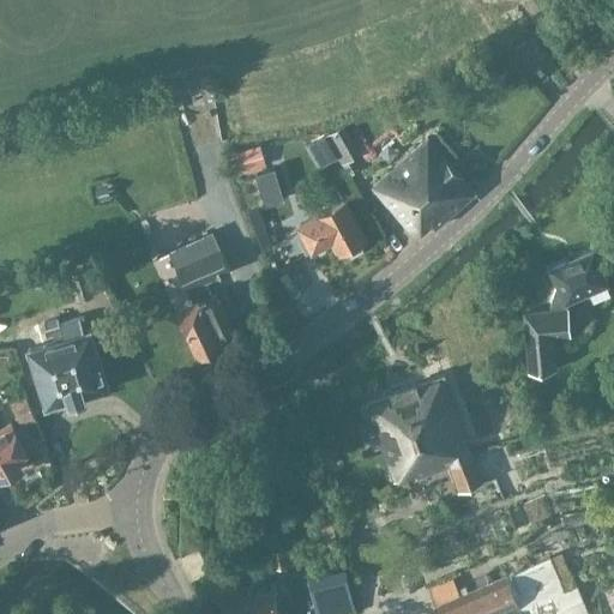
[(428,137),(417,146),(373,186),(416,235),(431,222),(435,228),(475,192),(428,137)]
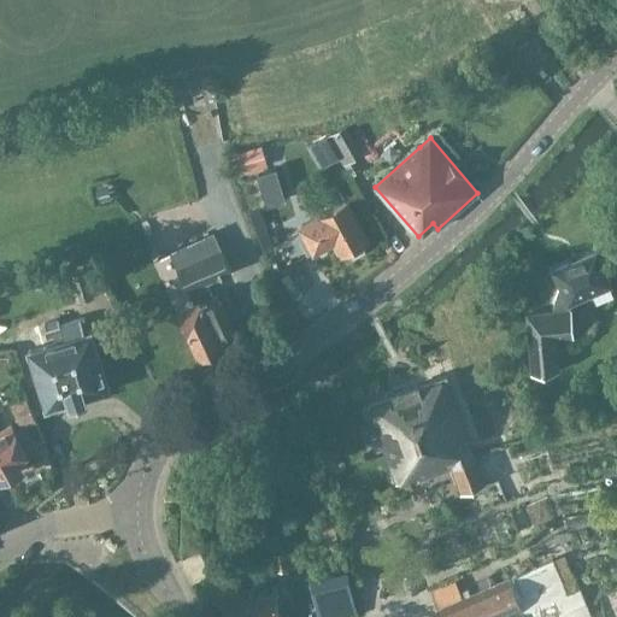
[(258,175),(268,205),(285,200),(276,170),(258,175)]
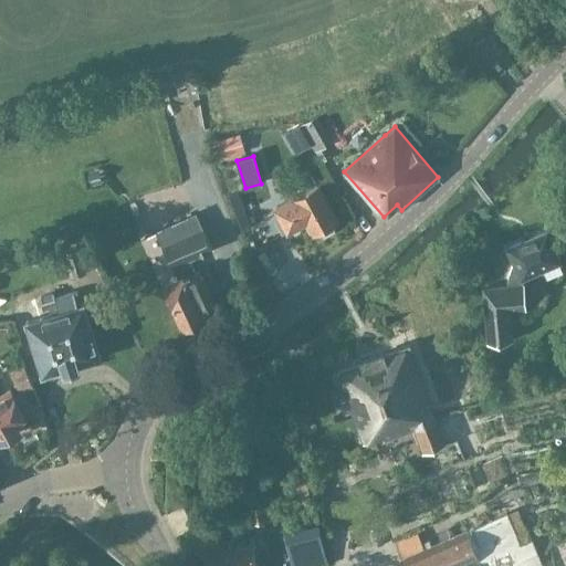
[(272,175),(281,192),(308,178),(300,160),(272,175)]
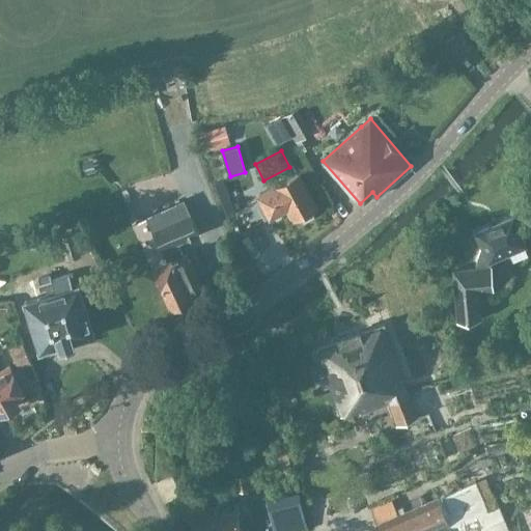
[(288,207),(295,219),(316,207),(299,175),(258,197),(270,218),(288,207)]
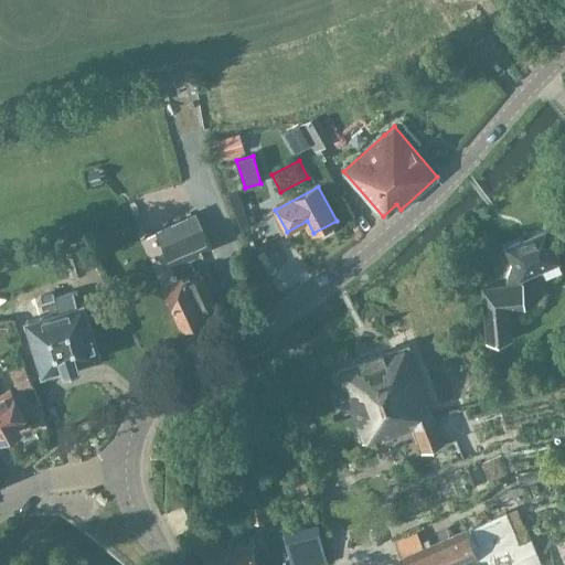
[(202,228),(198,231),(192,217),(160,233),(166,245),(162,246),(172,266),(178,278),(164,285),(172,302),(173,302),(182,322),(187,323),(200,318),(201,313),(201,312),(214,307),(198,269),(195,270),(190,258),(211,249),(202,228)]
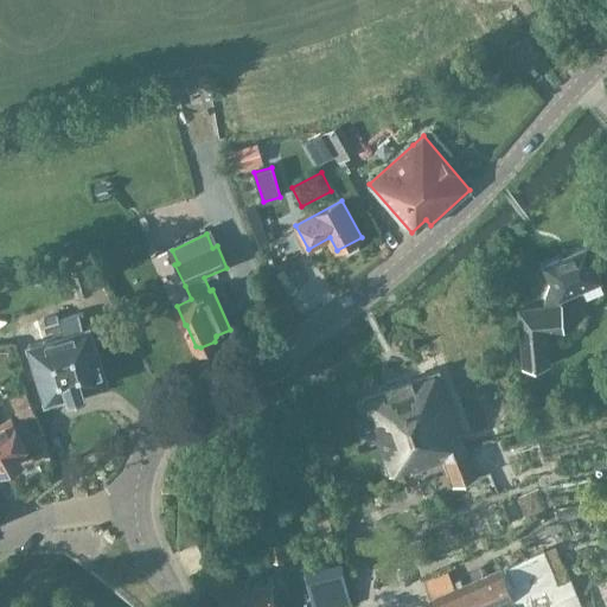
[(152,246),(139,250),(145,270),(159,266),(152,246)]
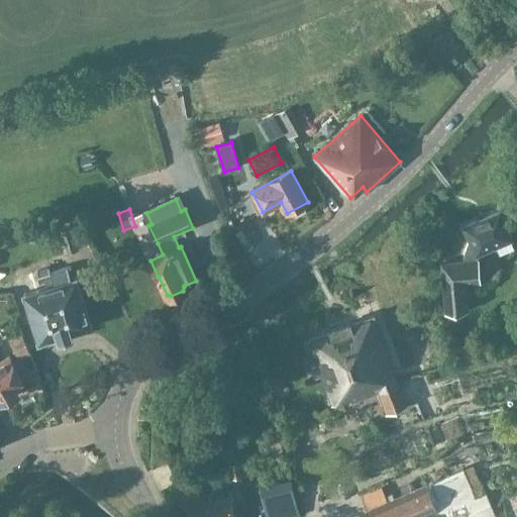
[(468,311),(466,284),(481,283),(479,261),(477,255),(513,240),(500,211),(462,227),(469,240),(464,251),(463,262),(441,264),(445,313),(468,311)]
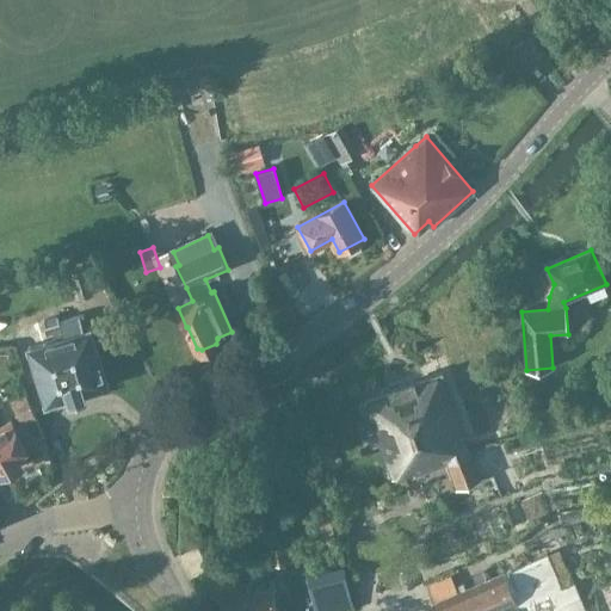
[(71,284),(76,301),(93,295),(87,278),(71,284)]
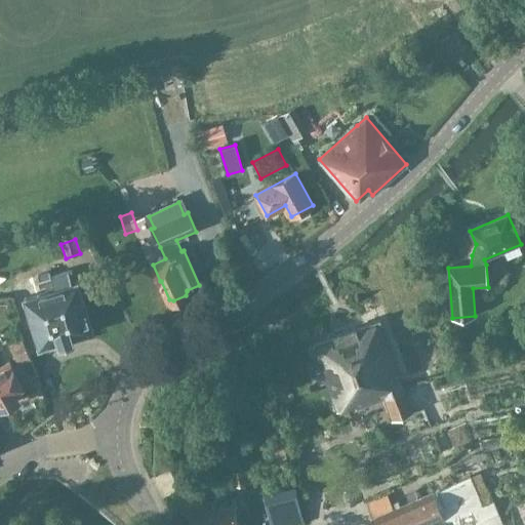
[(40,286),(46,285),(47,291),(24,298),(39,349),(59,342),(61,345),(74,340),(73,338),(93,332),(78,282),(72,284),(68,272),(51,277),(49,272),(38,276),(39,280),(40,286)]
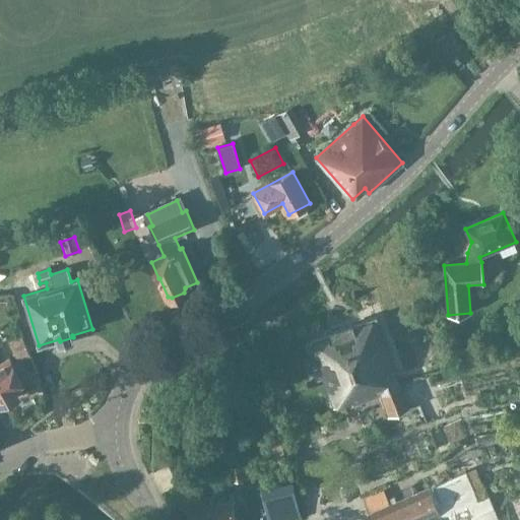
[(389,415),(396,413),(408,408),(400,386),(376,317),(310,341),(334,407),(351,400),(352,403),(381,393),(389,415)]
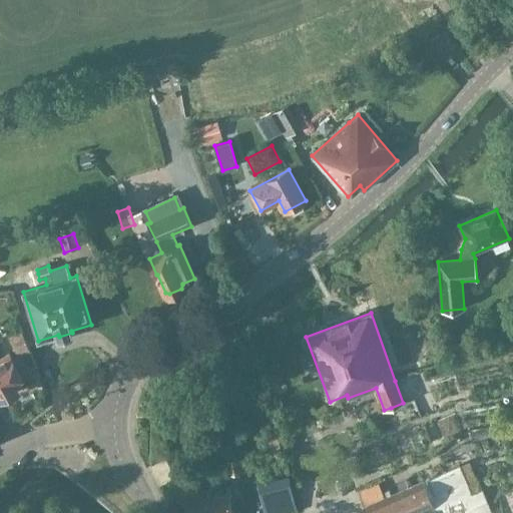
[(18,355),(17,356),(19,360),(30,353),(22,333),(10,341),(18,355)]
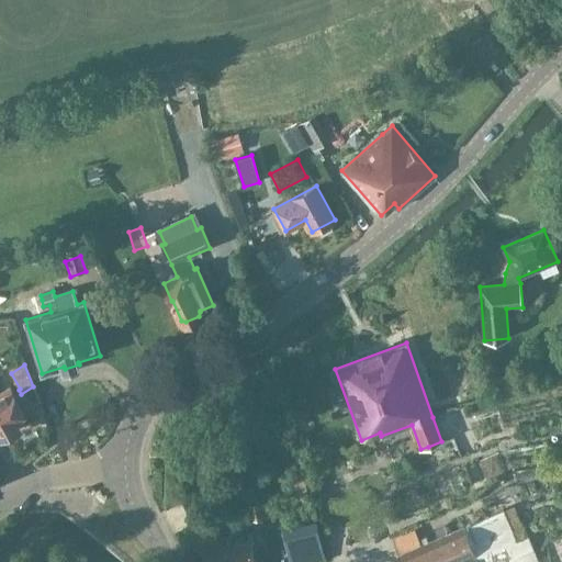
[(0,392),(0,433),(2,437),(20,427),(15,419),(25,414),(10,388),(0,392)]
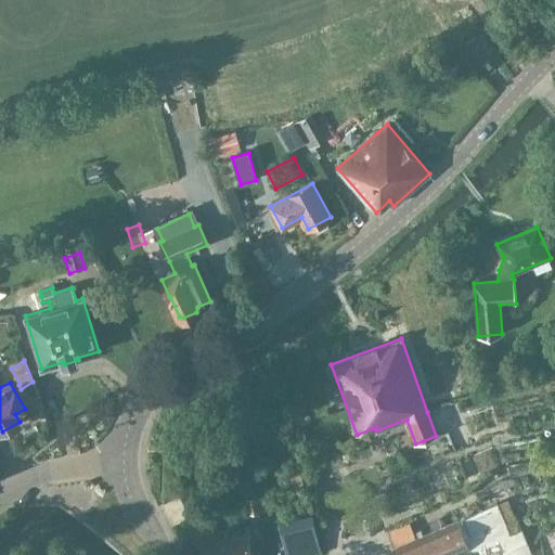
[(554,460),(528,468),(533,487),(551,482),(553,492),(554,491),(554,460)]
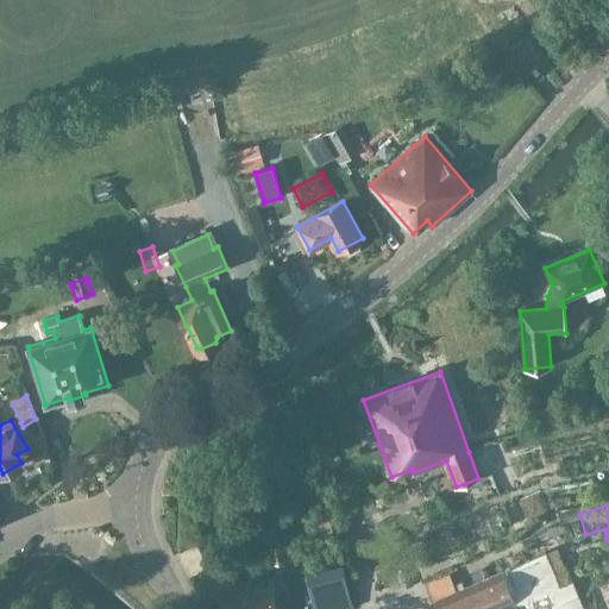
[(267,547),(270,565),(286,563),(282,545),(267,547)]
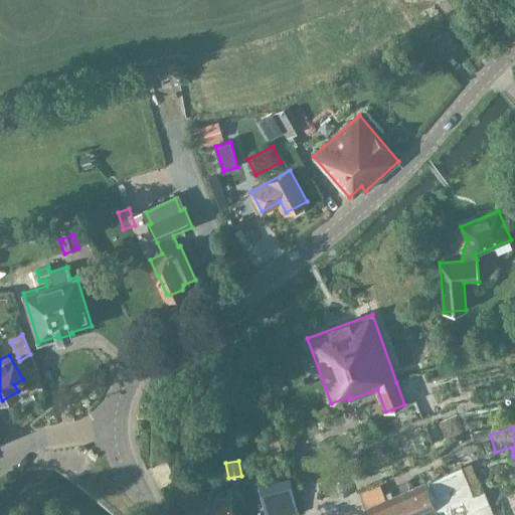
[(494,514),(484,491),(474,496),(461,468),(366,509),(368,514),(494,514)]
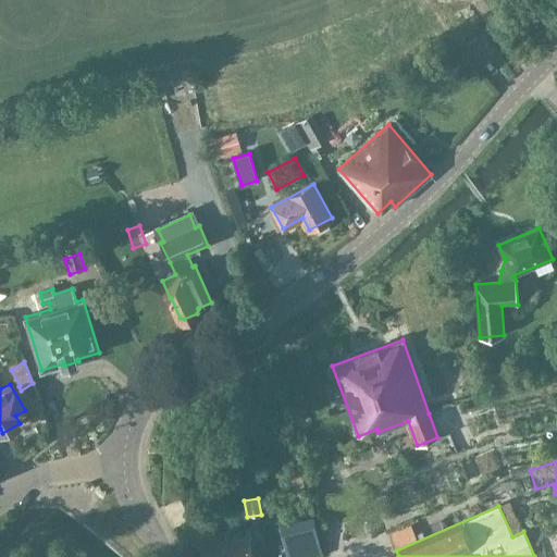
[(313,516),(280,523),(287,556),(320,556),(323,556),(313,516)]
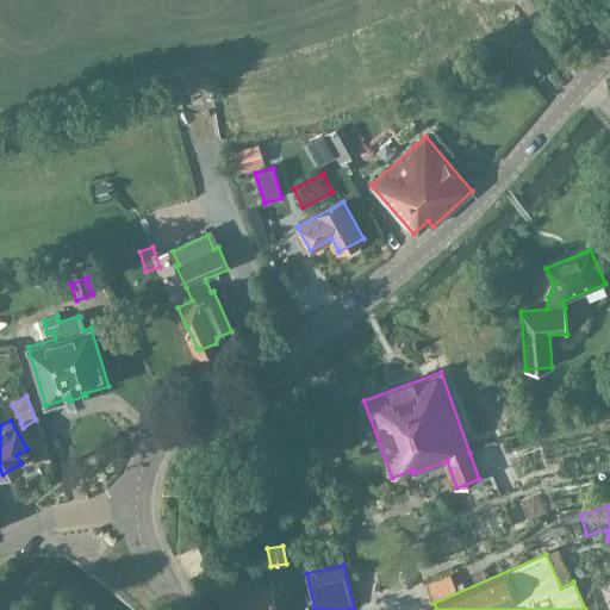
[(272,587),(219,599),(221,609),(281,609),(281,608),(277,608),(272,587)]
